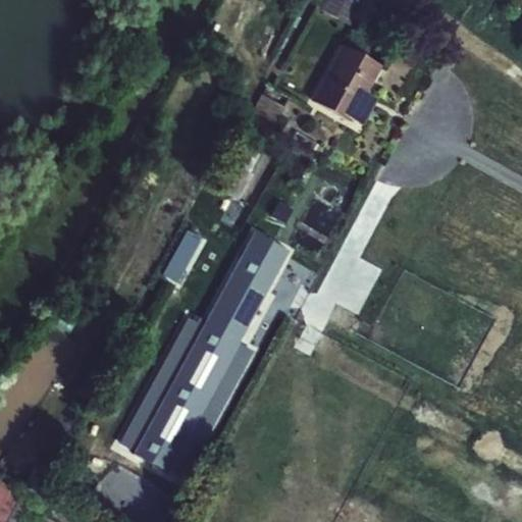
[(322,0),(318,7),(348,25),(360,5),(351,0),(322,0)]
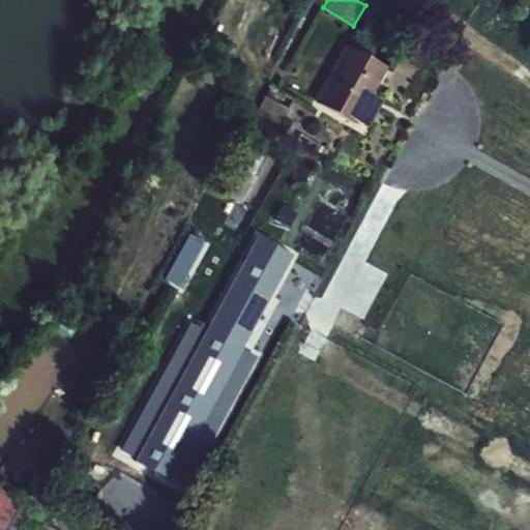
[(347,45),(315,101),(355,124),(356,122),(367,127),(383,100),(372,94),(387,66),(347,45)]
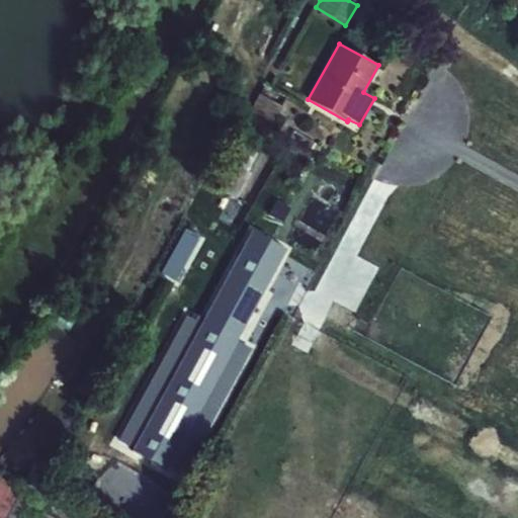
[(258,94),(245,120),(270,133),(283,106),(258,94)]
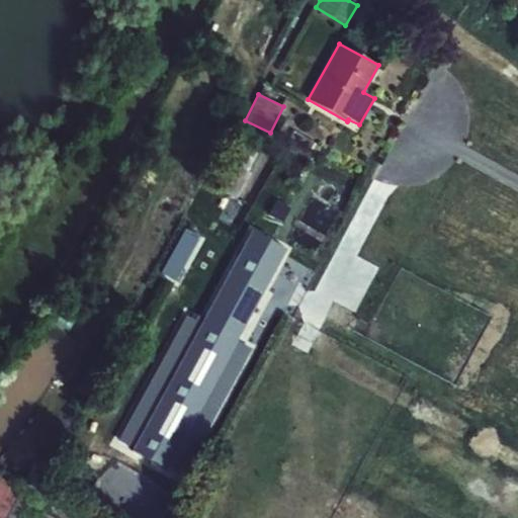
[(293,131),(289,138),(313,151),(316,144),(293,131)]
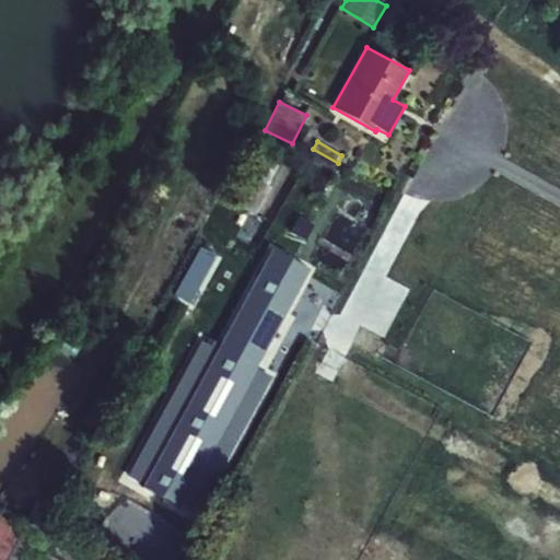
[(243,201),(257,207),(281,154),(267,148),(243,201)]
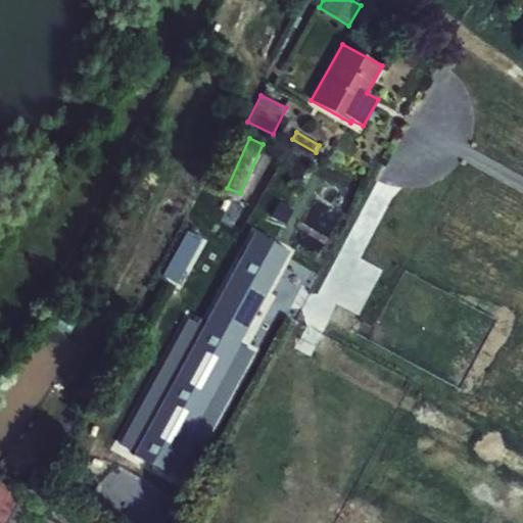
[(260,323),(263,320),(271,324),(277,315),(258,304),(250,317),(260,323)]
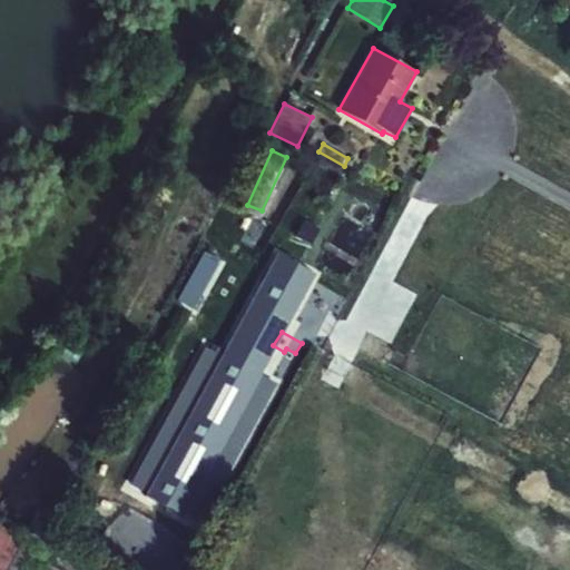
[(130,431),(151,444),(158,433),(137,421),(130,431)]
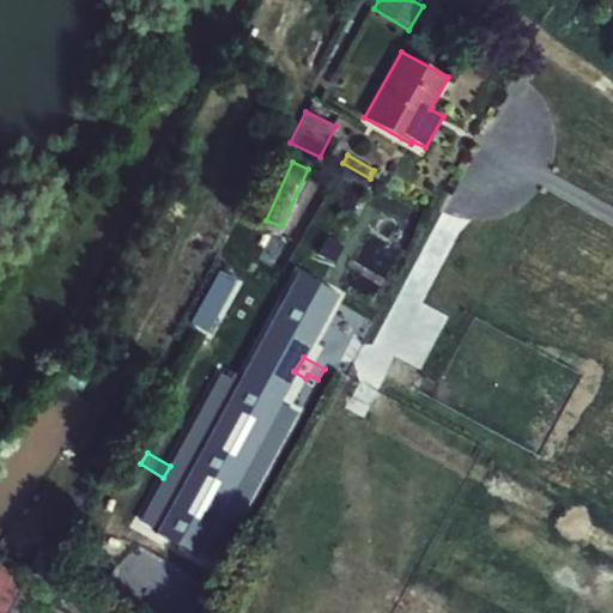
[(236,508),(236,507),(204,485),(195,498),(229,519),(236,508)]
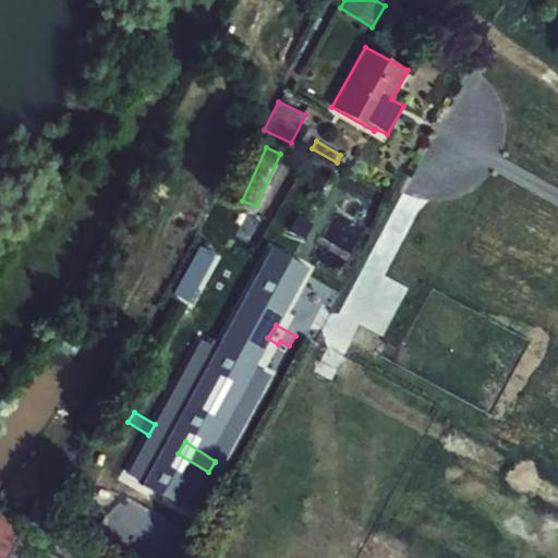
[(215,462),(229,472),(234,464),(221,455),(215,461),(215,462)]
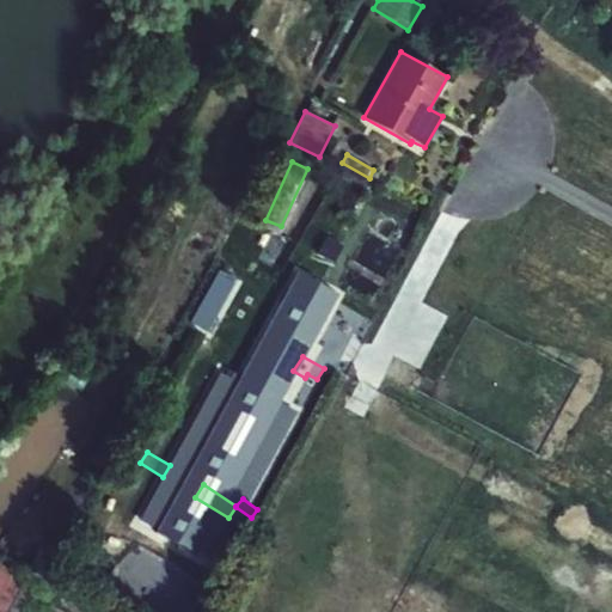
[(0,562),(0,611),(22,611),(37,582),(0,562)]
